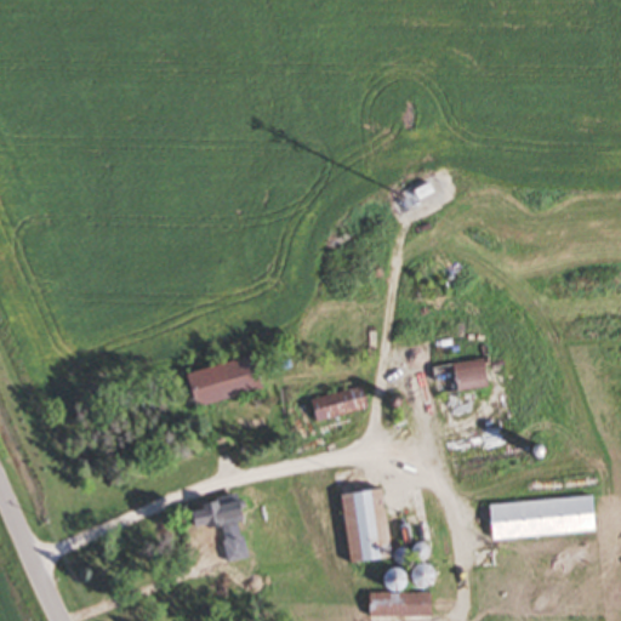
[(422,201),(439,193),(431,177),(414,187),(422,201)]
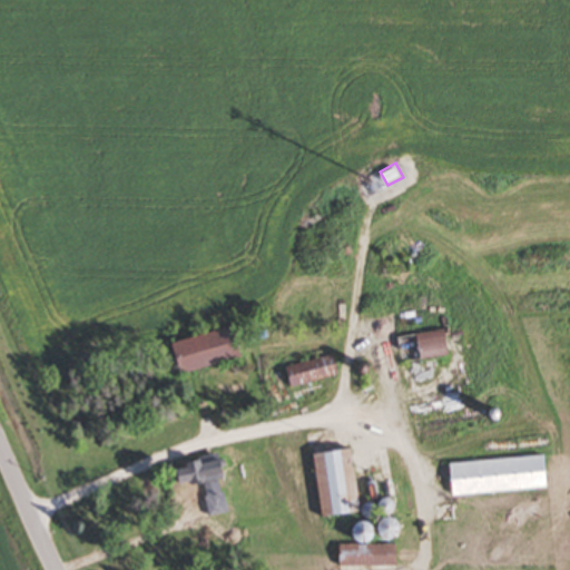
[(183,373),(244,356),(236,325),(175,342),(183,373)]
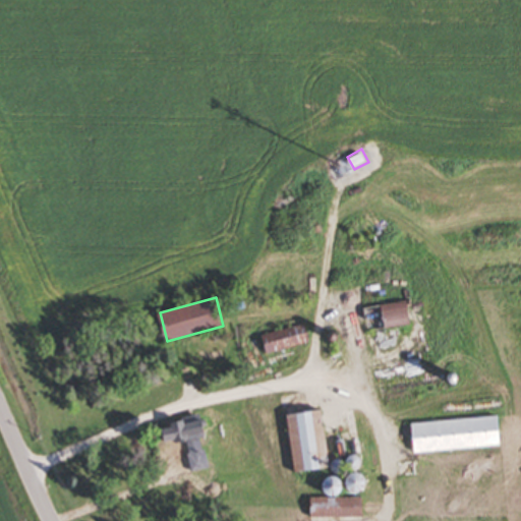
[(377,305),(379,315),(383,314),(386,328),(412,324),(408,300),(377,305)]
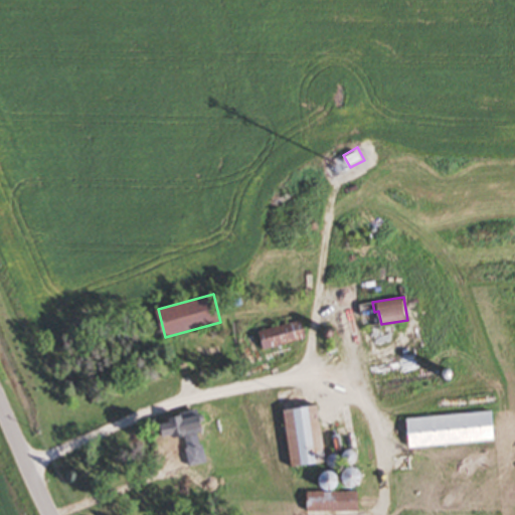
[(299,340),(294,322),(260,331),(265,349),(299,340)]
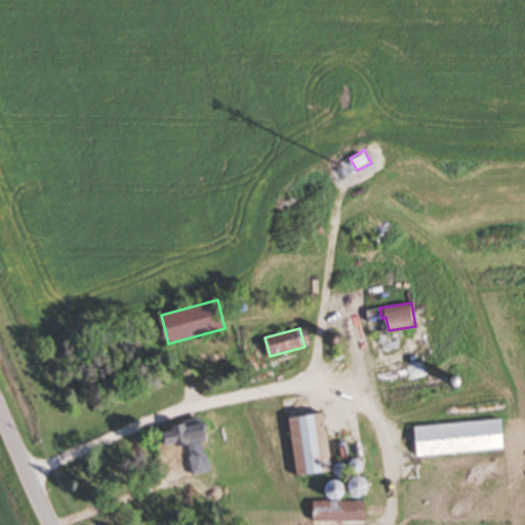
[(327,412),(291,415),(297,475),(332,471),(327,412)]
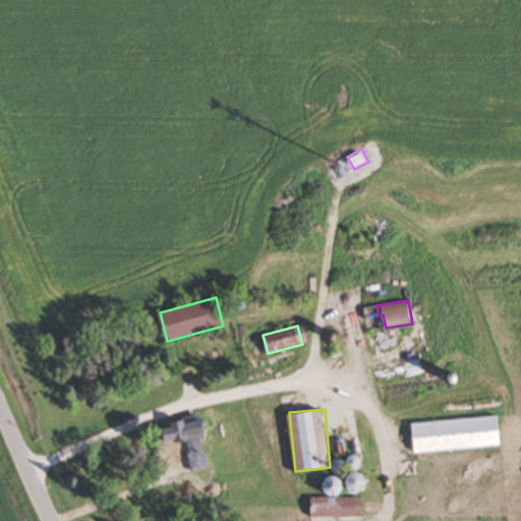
[(415,452),(503,445),(501,415),(412,422),(415,452)]
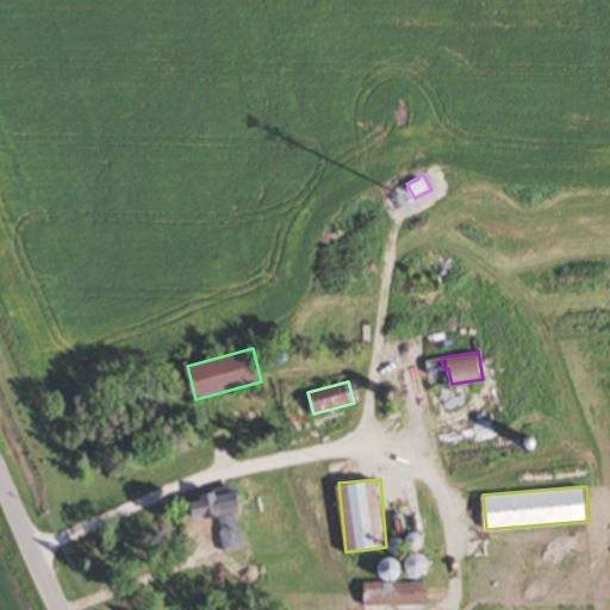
[(238,490),(192,495),(194,517),(221,515),(224,549),(244,547),(238,490)]
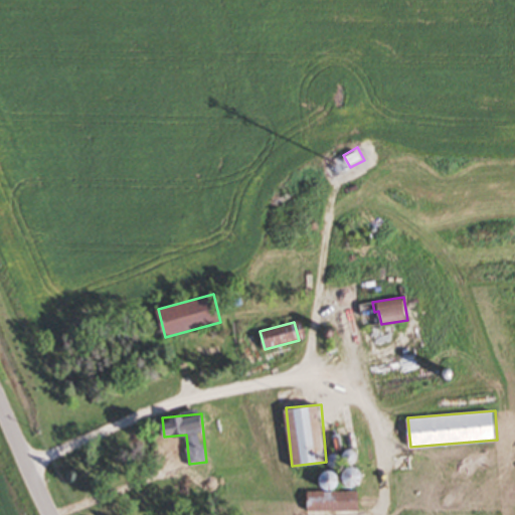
[(336,491),(308,491),(308,510),(336,510),(336,491)]
